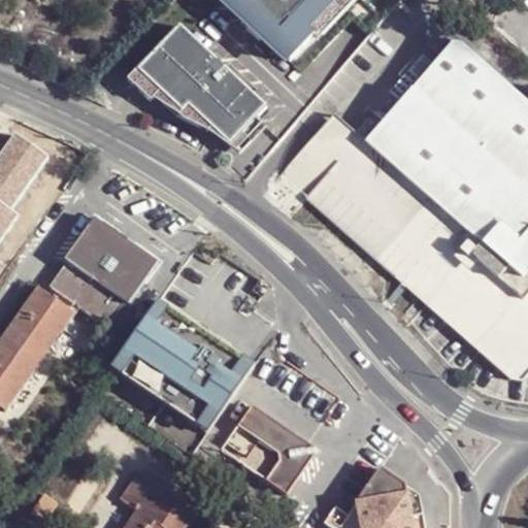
[(226,0),(223,3),(249,27),(254,22),(268,35),(265,39),(292,66),(317,40),(310,33),(341,0),(226,0)]
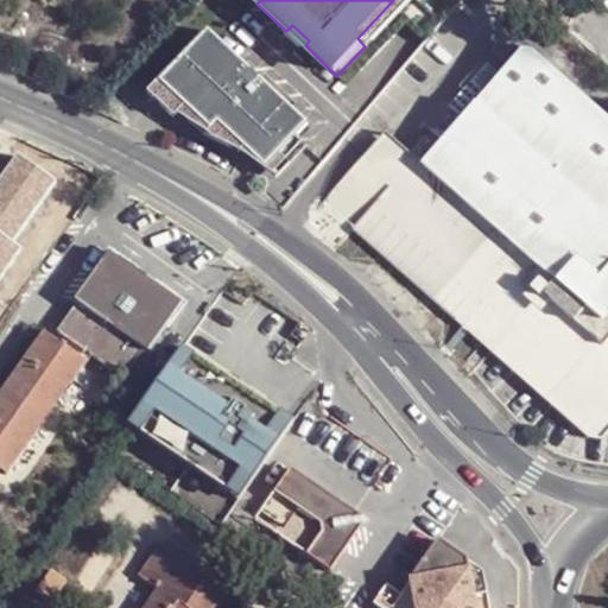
[(310,127),(210,32),(154,90),(171,107),(260,149),(280,166),(304,143),(299,139),(310,127)]
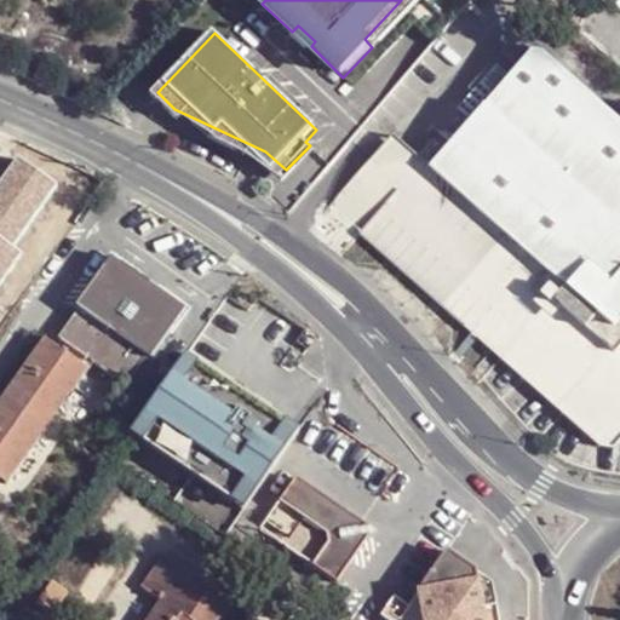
[(619,124),(534,49),(448,153),(435,167),(574,288),(566,298),(619,346),(619,124)]
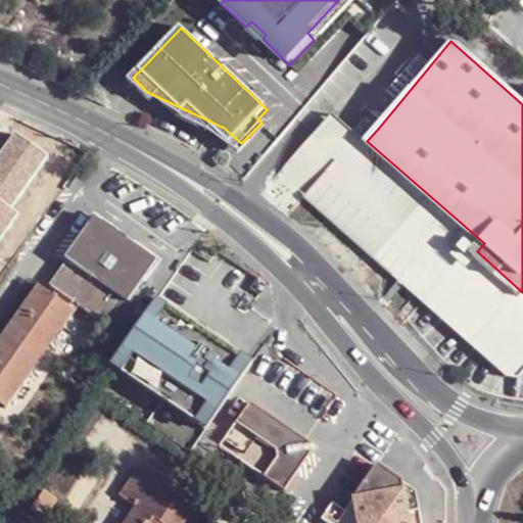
[(522,292),(477,251),(484,243),(367,141),(357,132),(339,119),(330,111),(299,148),(276,176),(287,186),(504,378),(512,379),(522,367),(522,292)]
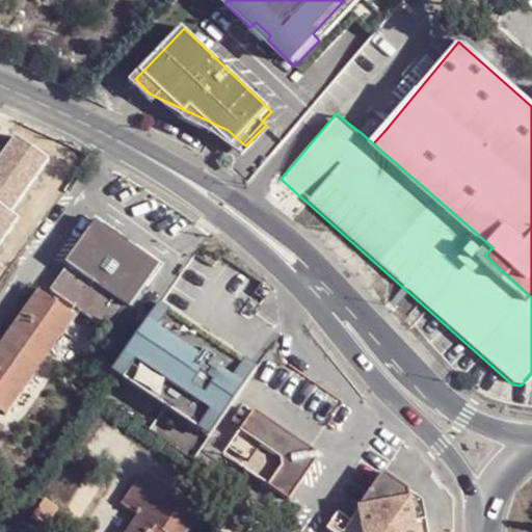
[(373,143),(384,131),(373,122),(363,134),(373,143)]
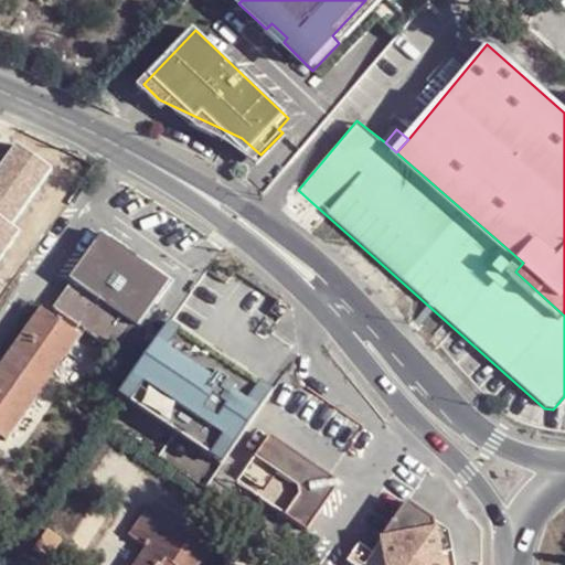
[(118,253),(128,243),(103,225),(71,274),(77,279),(59,305),(114,347),(132,316),(138,320),(170,273),(147,258),(139,269),(118,253)]
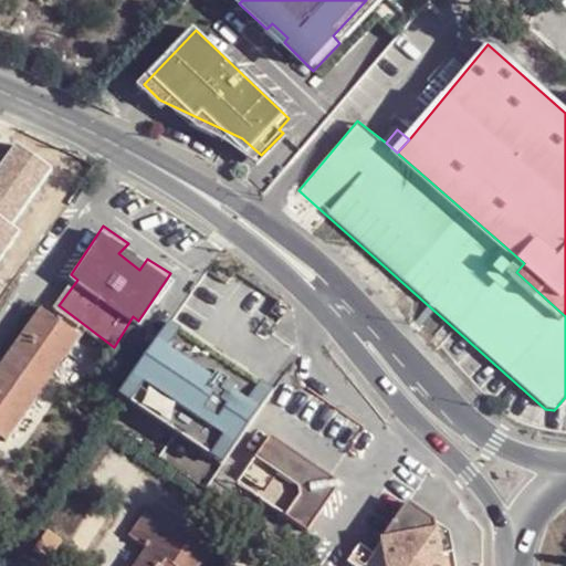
[(147,259),(128,243),(118,253),(139,270),(147,259)]
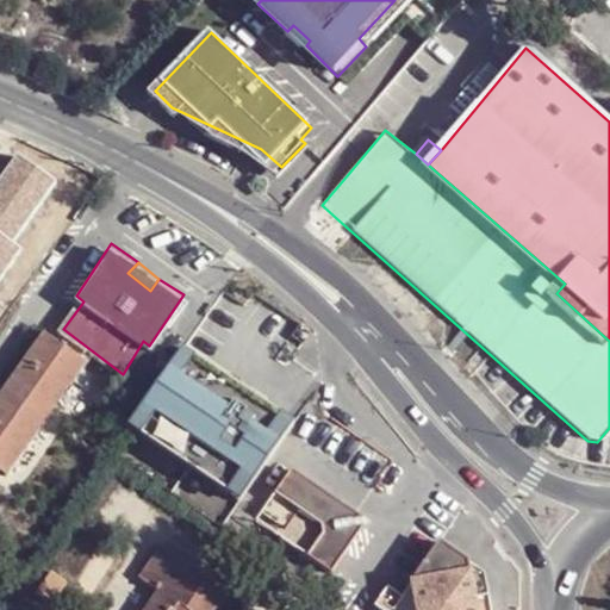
[(0,390),(45,419),(87,359),(44,329),(0,390)]
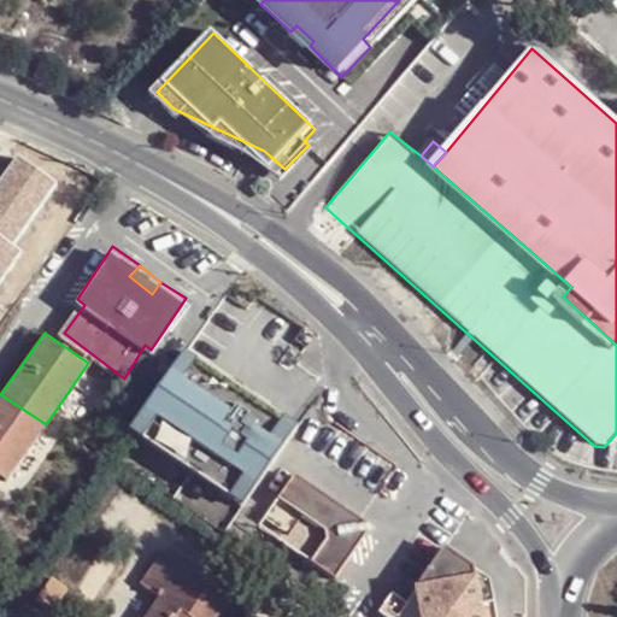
[(163,362),(124,425),(176,457),(186,440),(235,470),(221,494),(242,506),(285,435),(163,362)]
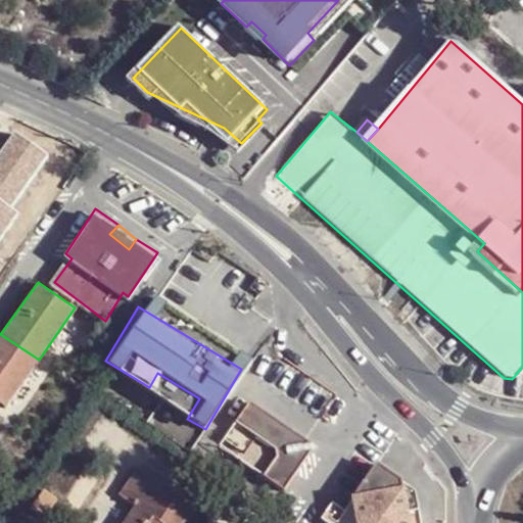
[(0,398),(8,405),(39,360),(0,334),(0,398)]
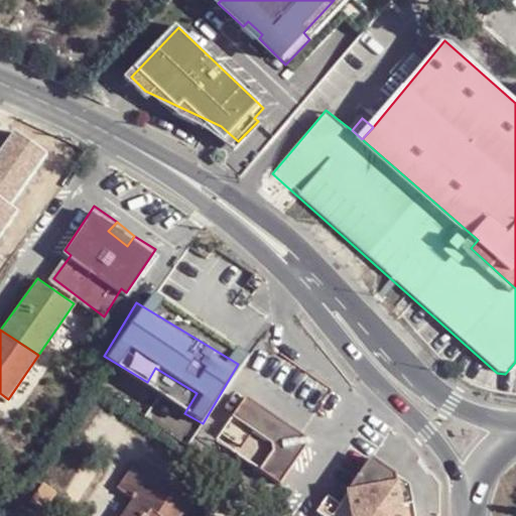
[(301,432),(248,396),(217,439),(280,483),(302,448),(295,444),(301,432)]
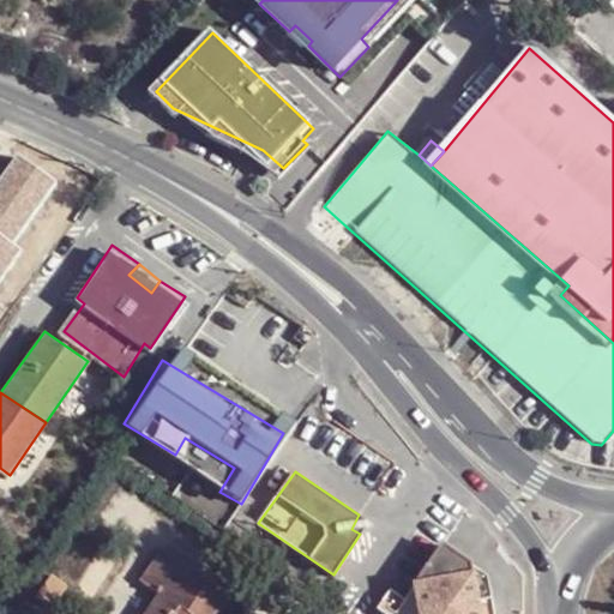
[(493,613),(491,599),(476,601),(468,564),(439,545),(402,599),(386,589),(375,606),(389,613),(493,613)]
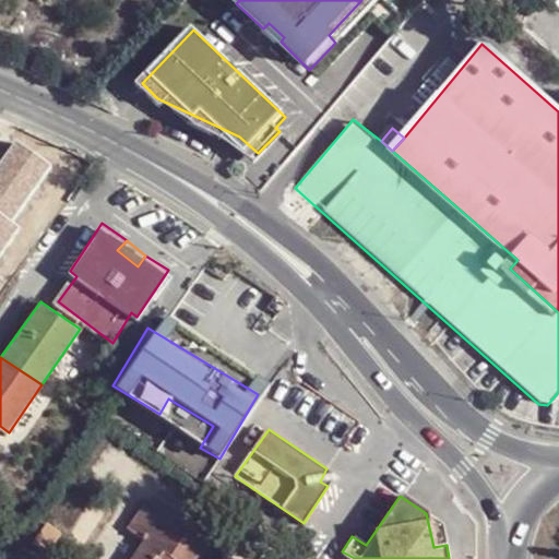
[(195,558),(207,543),(150,502),(130,530),(149,544),(137,558),(195,558)]
